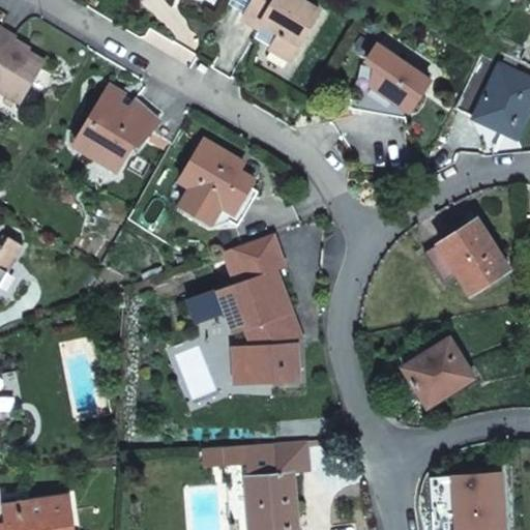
[(283,32),(272,49),(291,60),(320,10),(303,0),(255,0),(244,19),(261,28),(264,22),(283,32)]
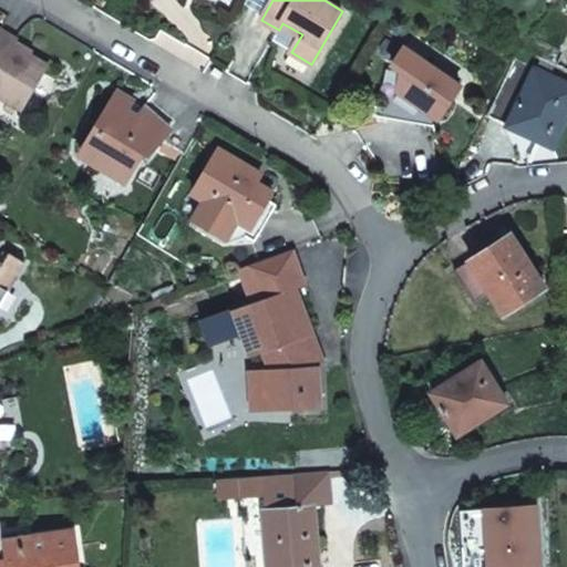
[(272,41),(291,52),(302,34),(282,23),(279,30),(272,41)]
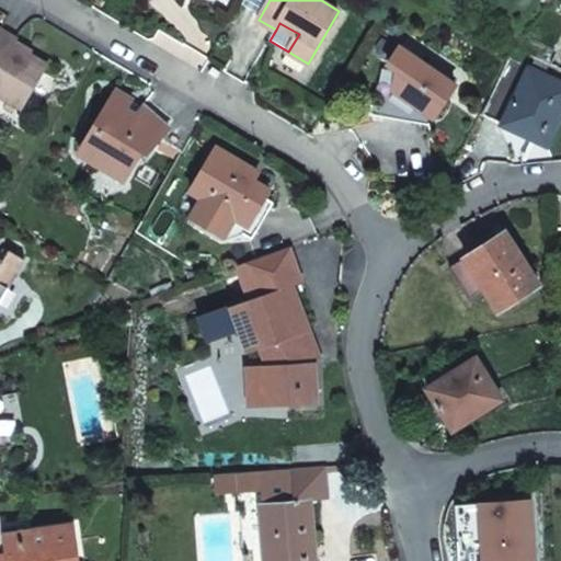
[(1,30),(0,32),(0,94),(4,98),(8,92),(24,102),(46,65),(14,46),(18,39),(1,30)]
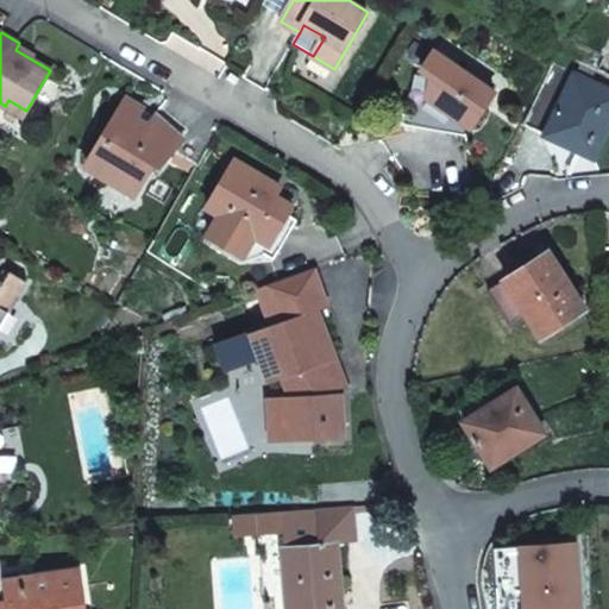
[(433,75),(428,98),(424,127),(466,135),(496,93),(435,50),(422,68),(433,75)]
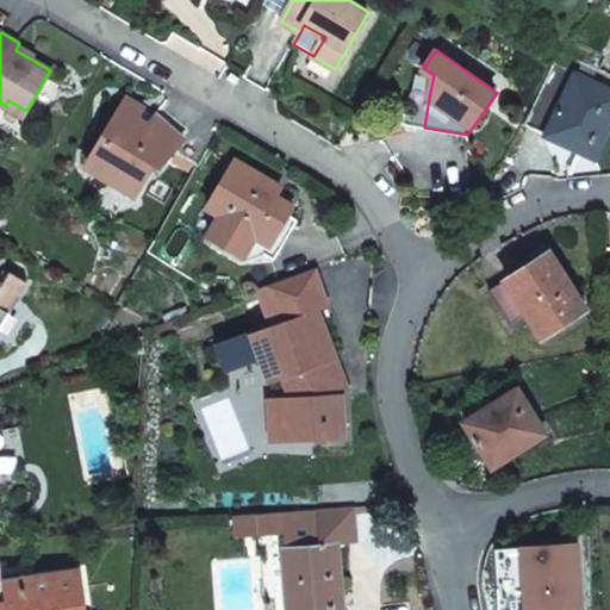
[(580,68),(593,75),(601,61),(587,55),(580,68)]
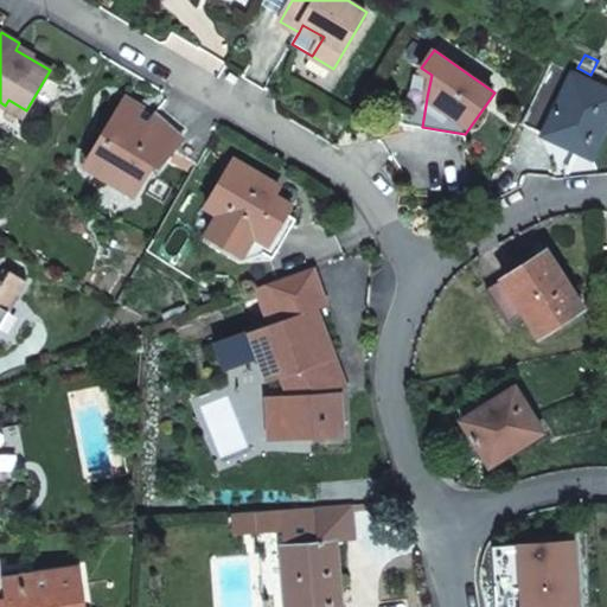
[(606,62),(601,61),(596,71),(606,76),(606,62)]
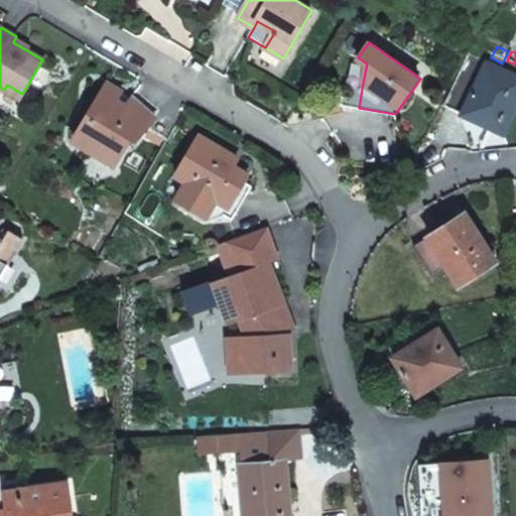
[(504,115),(511,118),(515,107),(515,76),(469,53),(444,106),(497,130),(504,115)]
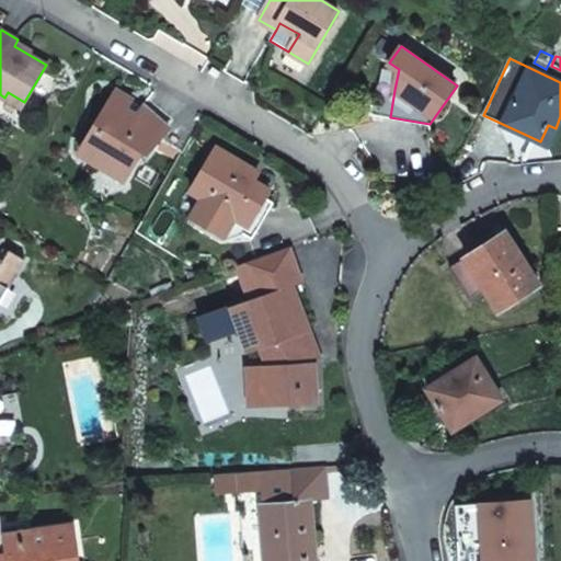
[(378,79),(395,90),(399,69),(389,63),(378,79)]
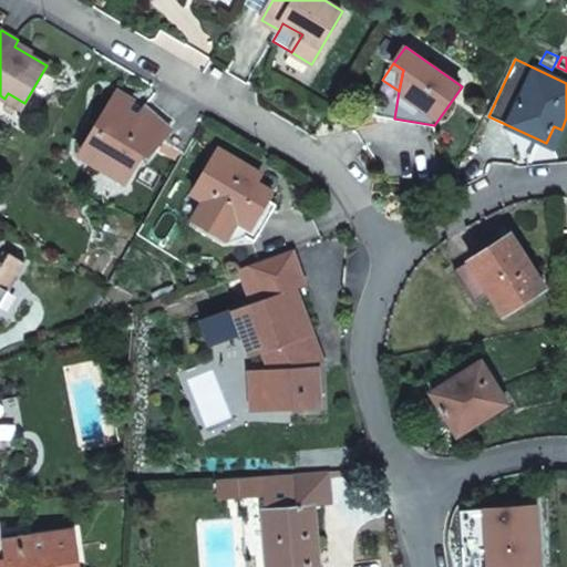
[(127,182),(146,151),(151,155),(173,127),(145,106),(133,122),(127,119),(136,101),(119,90),(104,115),(110,120),(83,153),(102,168),(110,158),(115,163),(110,171),(127,182)]
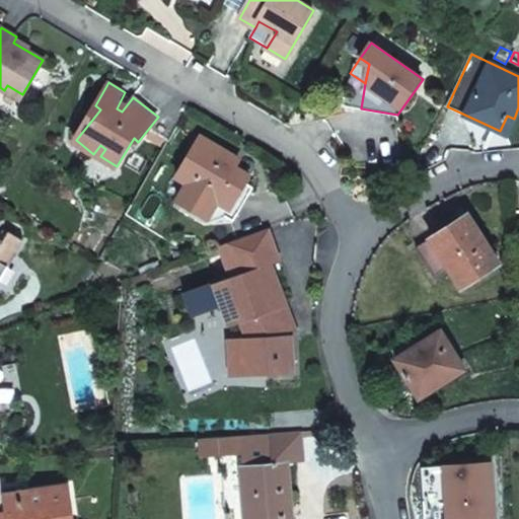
[(506,134),(514,119),(507,116),(500,131),(506,134)]
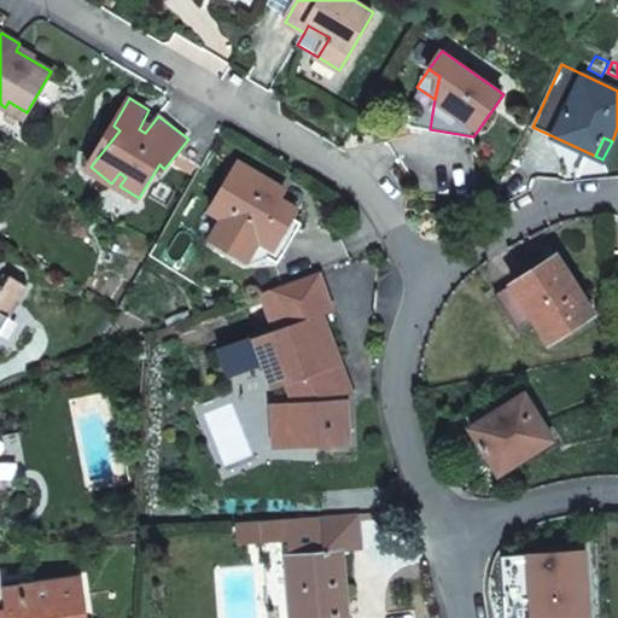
[(210,211),(257,238),(274,249),(293,217),(298,209),(280,199),(272,194),(277,185),(239,163),(210,211)]
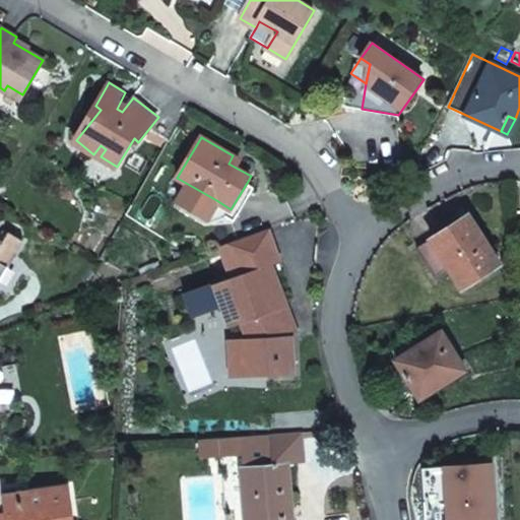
[(240,159),(233,155),(229,164),(236,168),(240,159)]
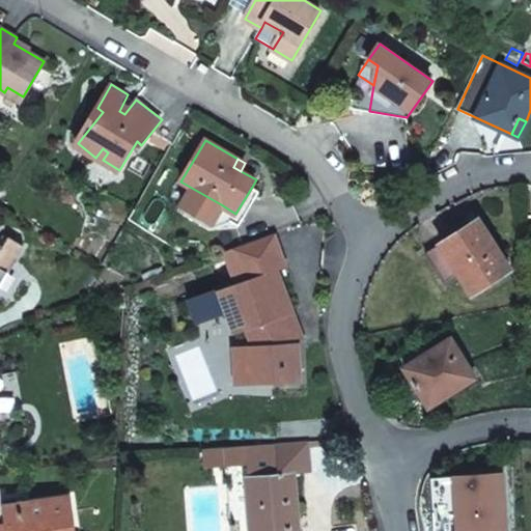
[(235,214),(221,204),(217,213),(240,226),(260,192),(252,187),(235,214)]
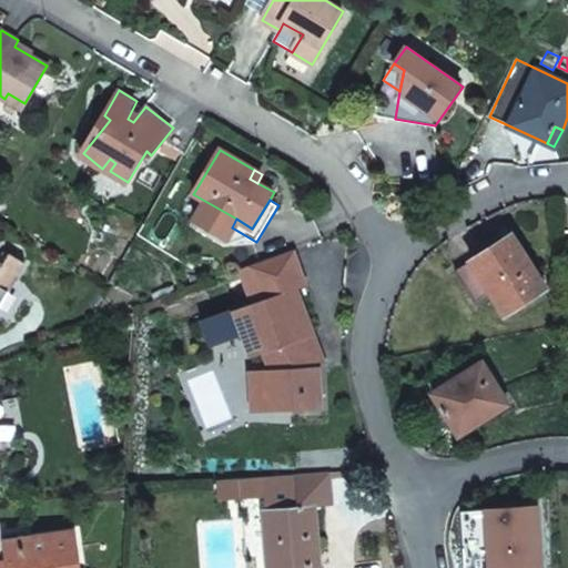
[(513,234),(490,249),(495,254),(517,240),(513,234)]
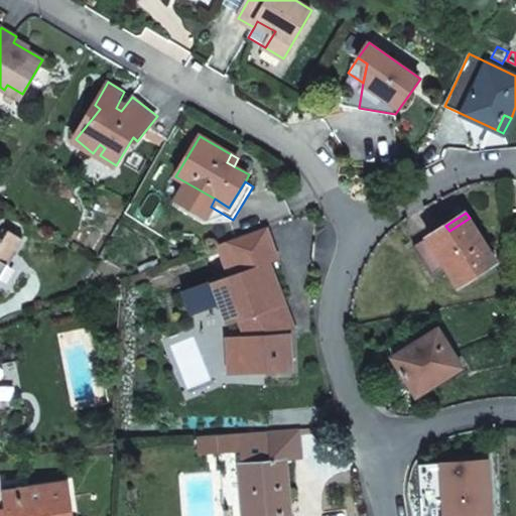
[(449,231),(445,226),(427,237),(415,245),(433,275),(446,267),(459,286),(497,262),(470,218),(449,231)]
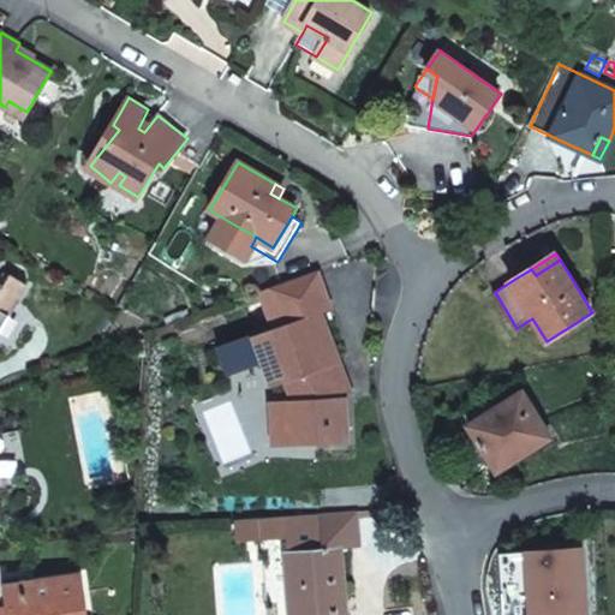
[(332,309),(317,268),(262,290),(275,326),(255,334),(274,384),(288,380),(294,399),(288,399),(288,437),(317,442),(347,441),(345,395),(335,396),(334,363),(340,362),(323,311),(332,309)]
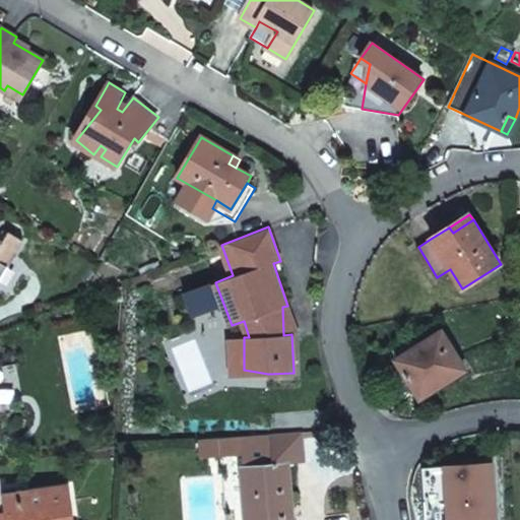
[(0,281),(23,241),(9,233),(3,242),(0,240),(0,281)]
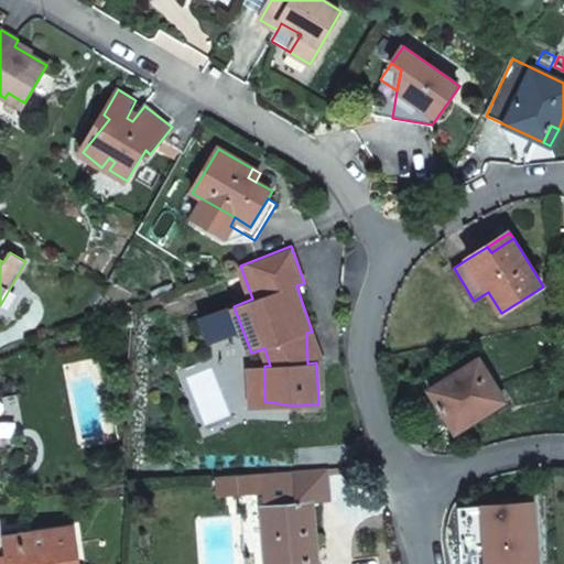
[(134,322),(132,310),(120,312),(122,324),(134,322)]
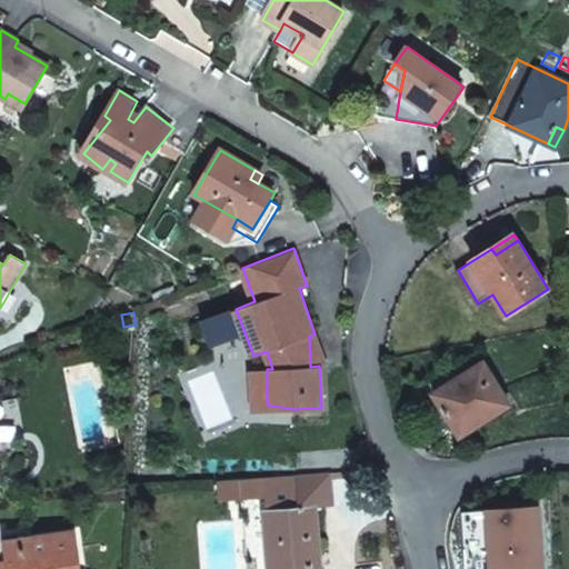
[(325,363),(315,335),(309,336),(310,367),(319,366),(325,363)]
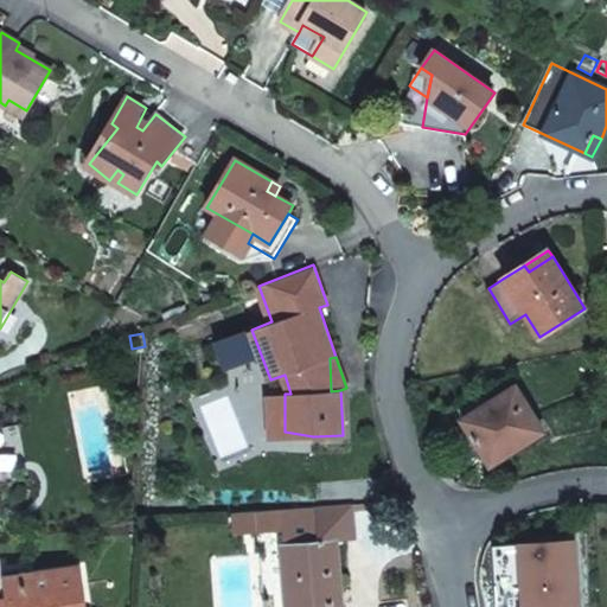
[(544,432),(516,387),(462,420),(491,465),(544,432)]
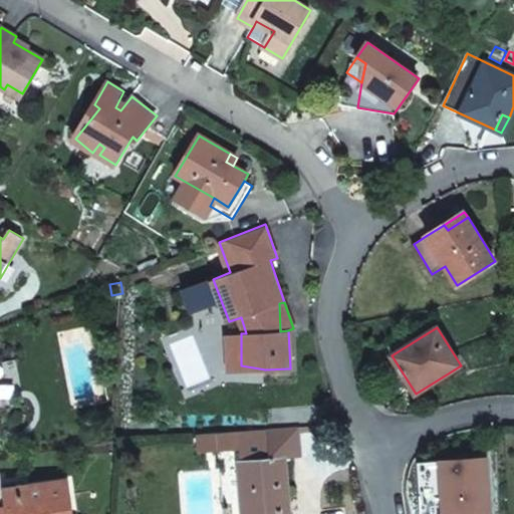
[(241,333),(229,333),(229,363),(241,365),(241,333)]
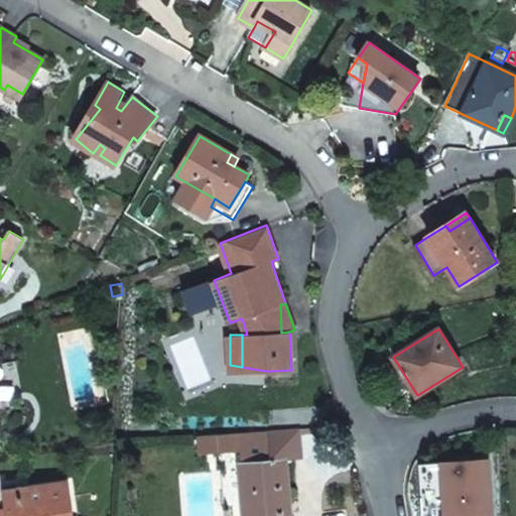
[(200,456),(219,455),(240,452),(246,515),(291,515),(286,461),(299,460),(301,456),(299,428),(198,436),(200,456)]
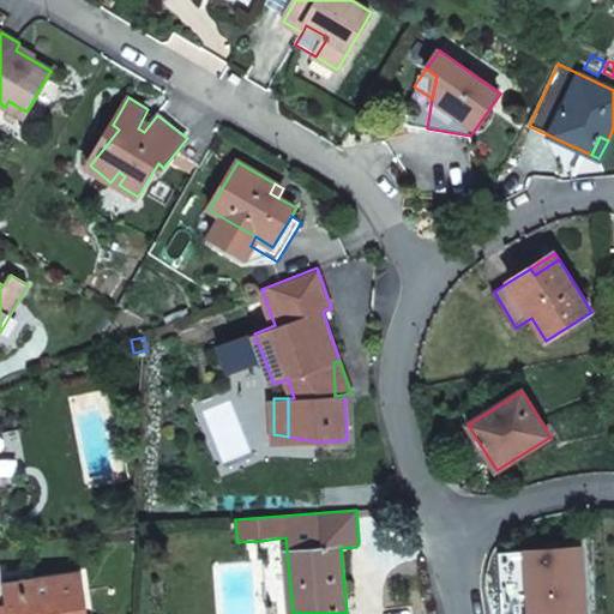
[(554,557),(554,549),(500,552),(503,613),(585,613),(583,555),(554,557)]
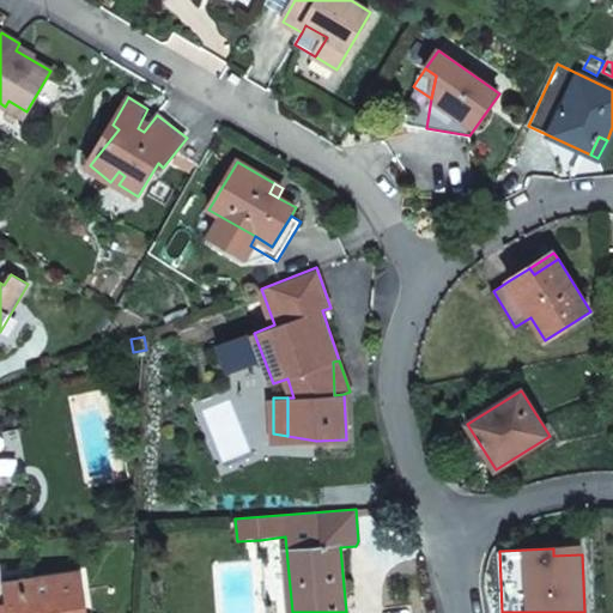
[(84,612),(80,576),(7,587),(10,612),(84,612)]
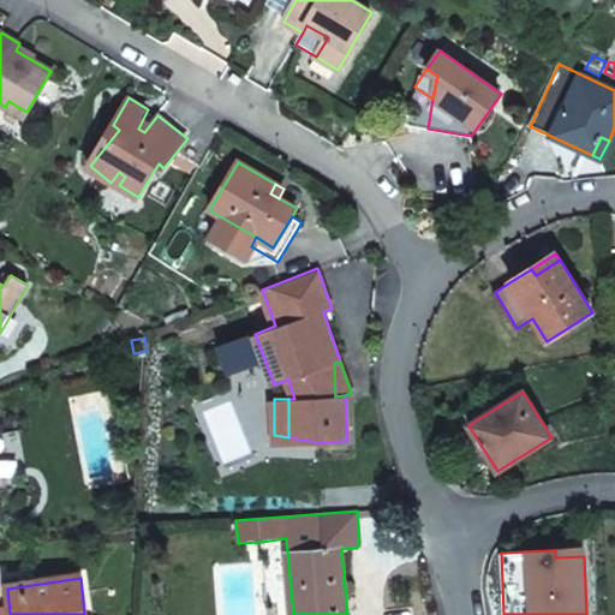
[(0,614),(10,614),(7,589),(0,589),(0,614)]
